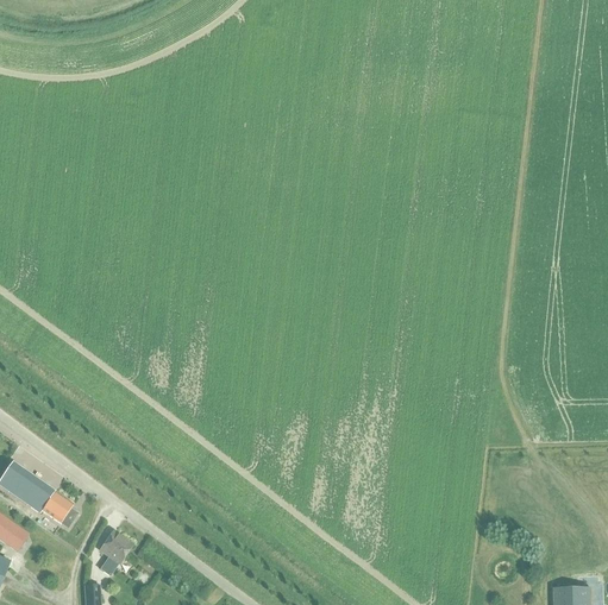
[(0,484),(1,485),(39,511),(55,490),(12,460),(0,477),(0,484)]
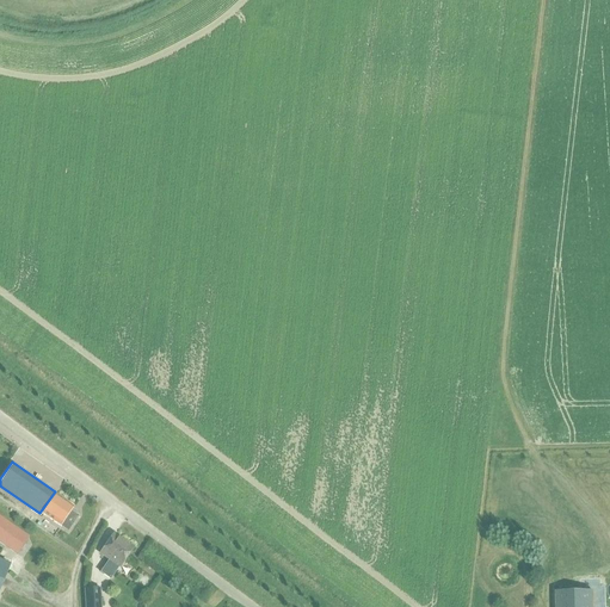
[(60,524),(67,528),(78,513),(71,508),(73,505),(55,491),(39,513),(41,514),(43,512),(60,524)]
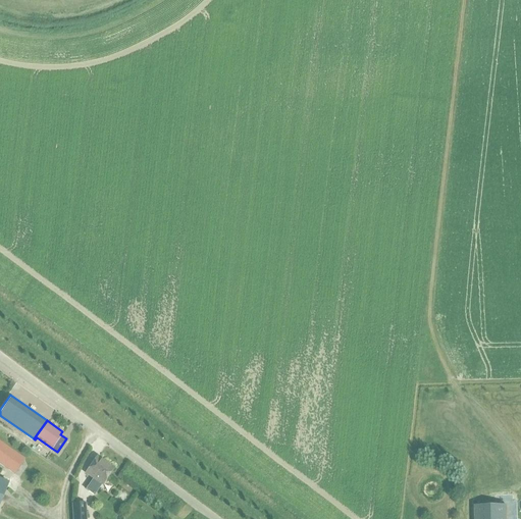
[(0,461),(13,471),(23,457),(0,439),(0,461)]
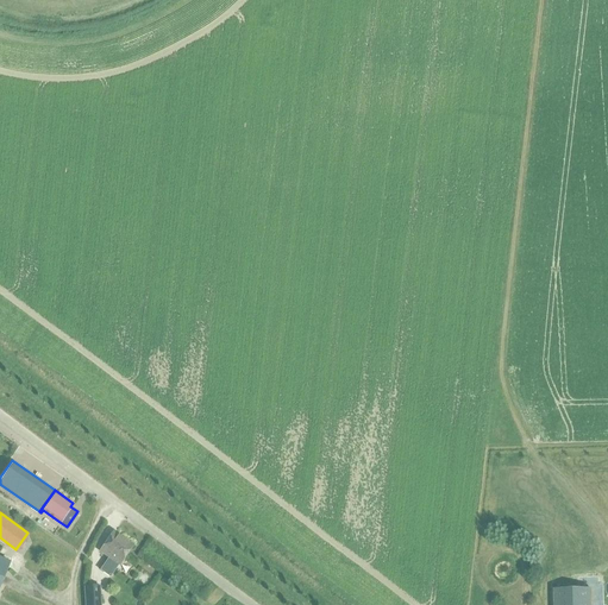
[(131,543),(112,530),(100,549),(108,555),(100,568),(108,574),(117,561),(118,562),(131,543)]
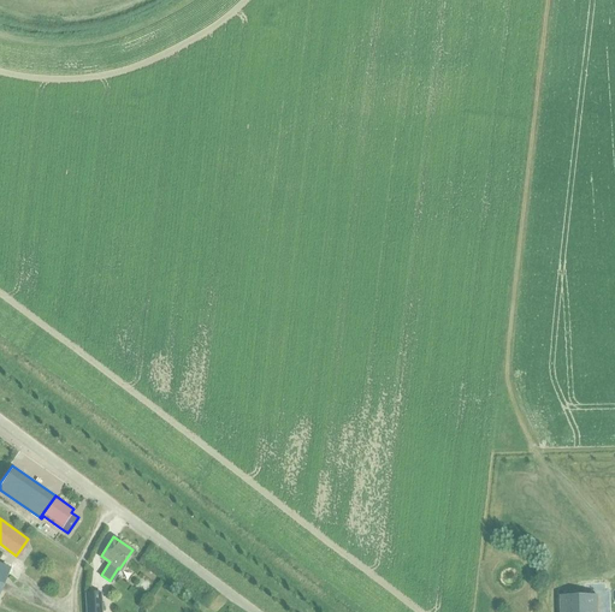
[(100,611),(100,590),(86,592),(84,592),(86,611),(100,611)]
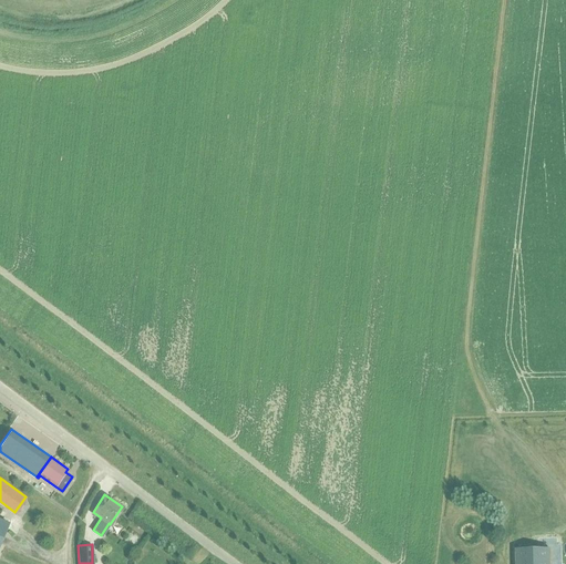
[(515,547),(515,563),(548,563),(549,546),(515,547)]
